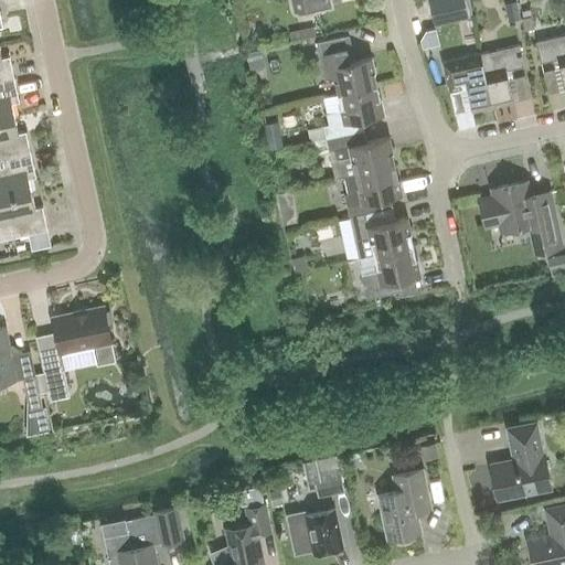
[(291,0),(295,11),(321,6),(319,0),(291,0)]
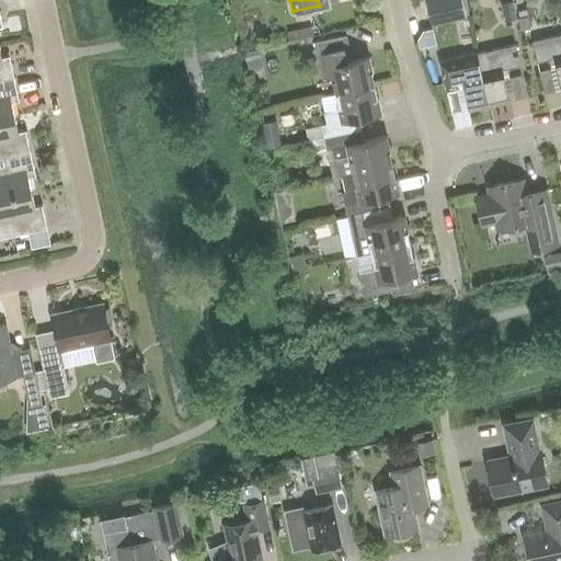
[(426,0),(432,24),(466,18),(461,0),(426,0)]
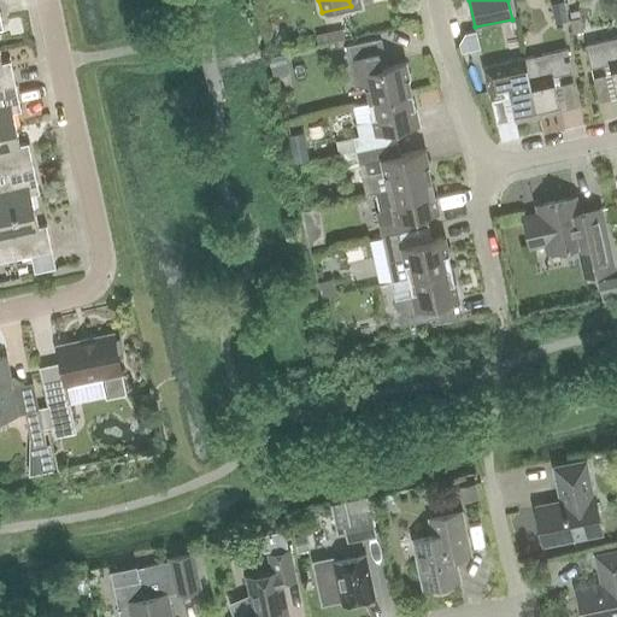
[(551,4),(554,22),(568,19),(564,1),(551,4)]
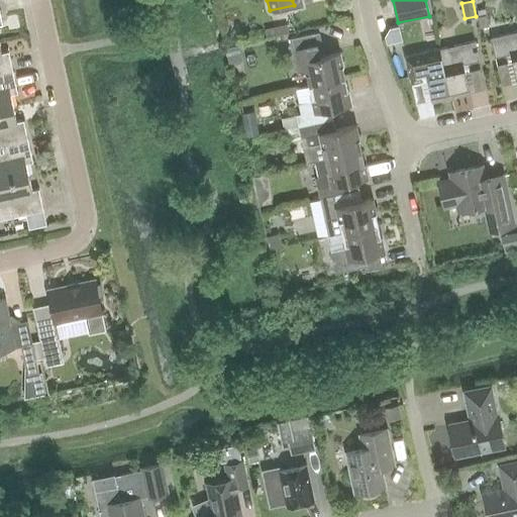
[(486,14),(478,16),(481,26),(489,25),(486,14)]
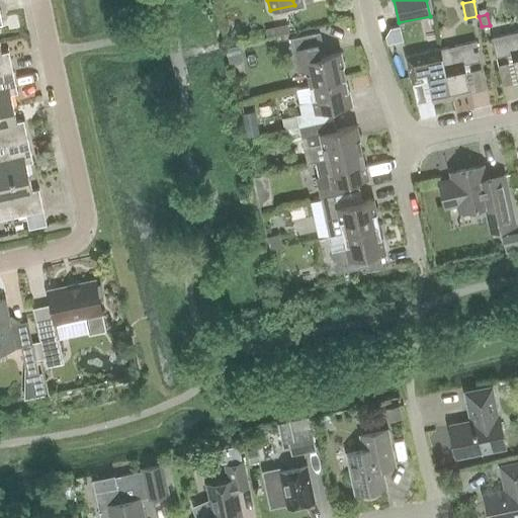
[(265,38),(288,33),(287,25),(264,29),(265,38)]
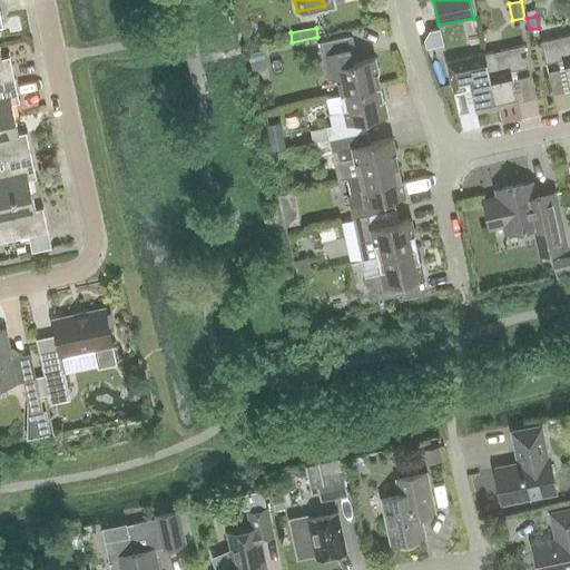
[(426,49),(443,46),(439,29),(429,31),(429,32),(424,40),(426,49)]
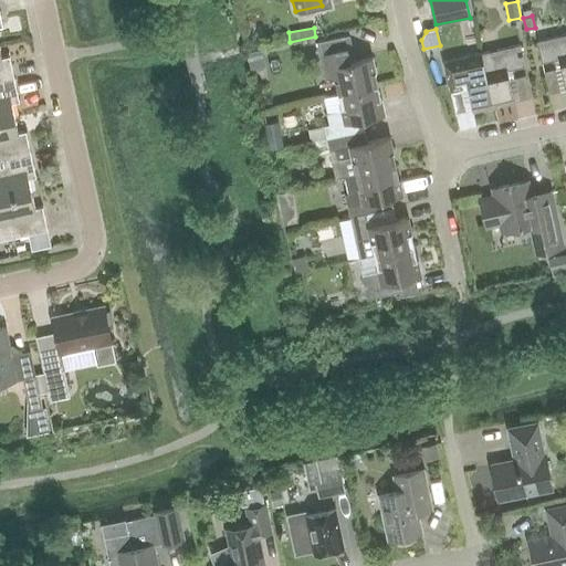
[(565,91),(565,90),(565,34),(536,42),(542,63),(558,59),(565,91)]
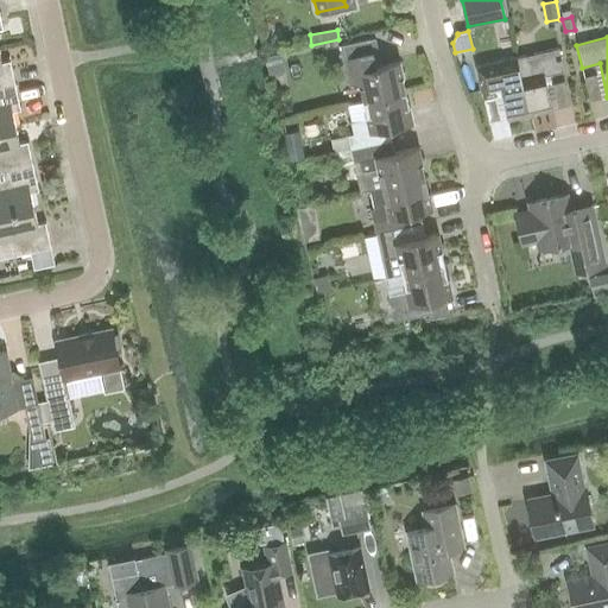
[(375,67),(373,54),(369,40),(341,46),(343,61),(349,86),(361,83),(365,101),(405,92),(399,62),(375,67)]
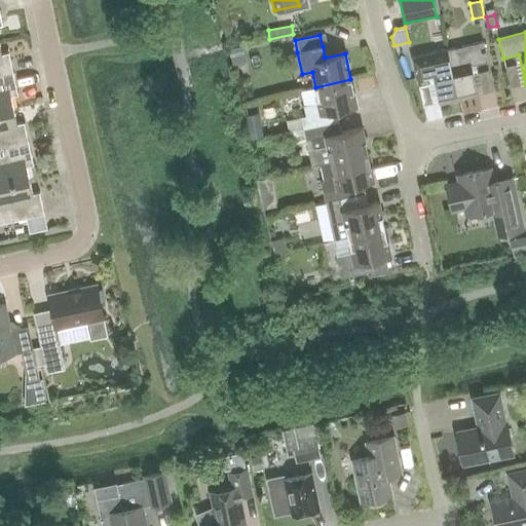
[(447,50),(458,99),(478,95),(471,66),(487,62),(483,42),(447,50)]
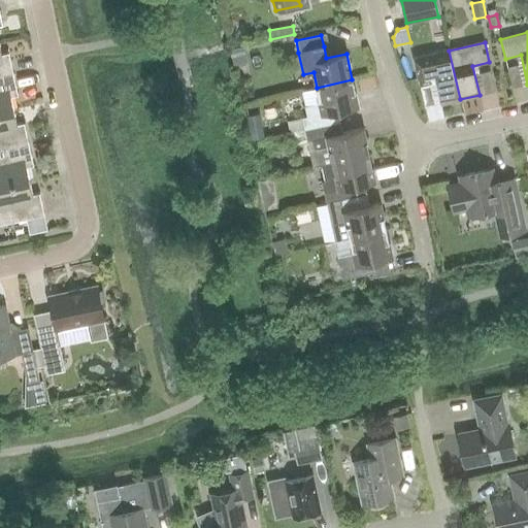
[(244,45),(230,48),(234,64),(249,61),(244,45)]
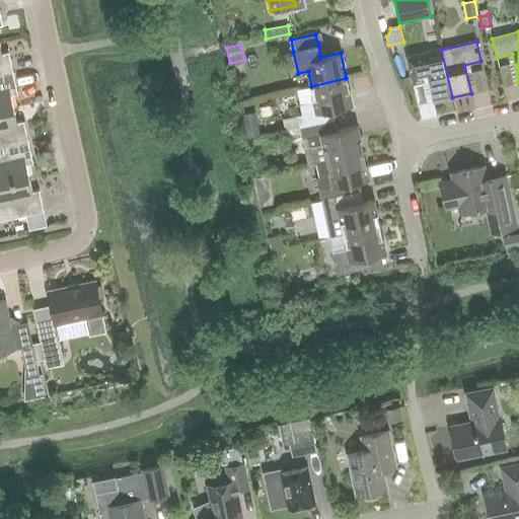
[(1,54),(0,47),(0,75),(13,73),(8,52),(1,54)]
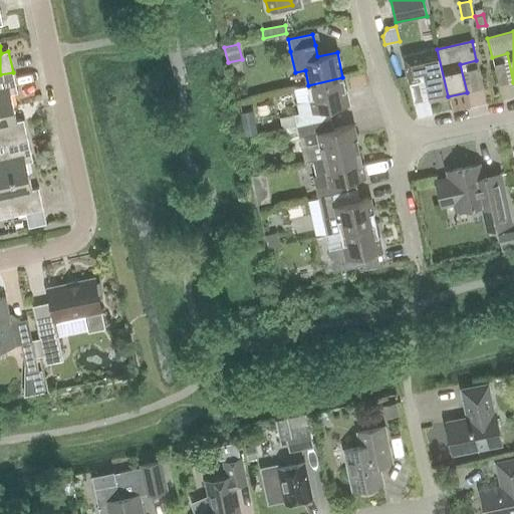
[(448,96),(437,49),(403,56),(407,76),(423,72),(429,101),(448,96)]
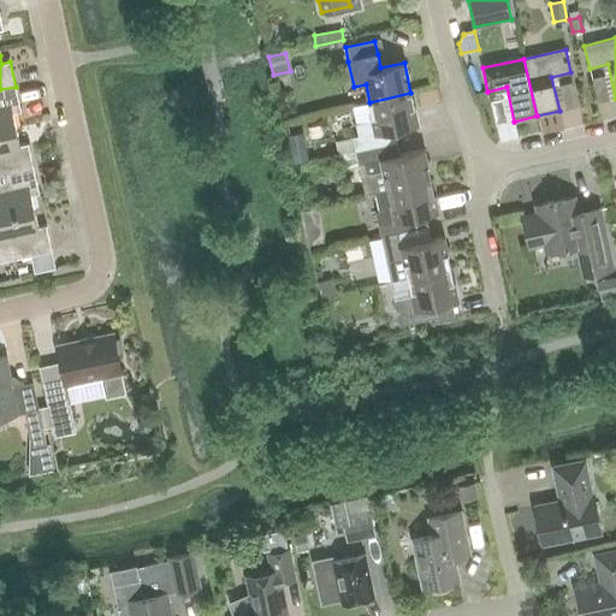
[(21,112),(16,87),(0,89),(0,132),(16,130),(12,113),(21,112)]
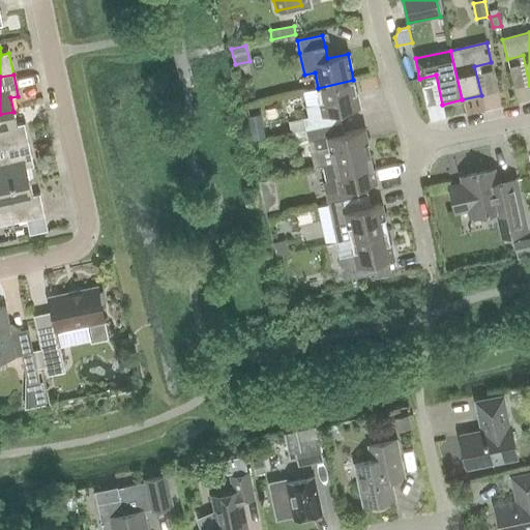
[(318,88),(321,104),(306,107),(308,117),(303,118),(306,130),(336,123),(333,112),(359,107),(353,80),(318,88)]
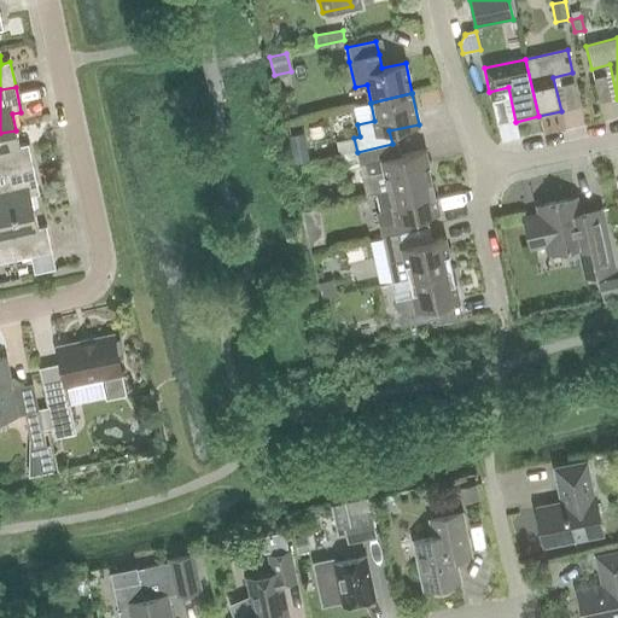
[(19,146),(16,130),(0,133),(0,176),(34,169),(28,144),(19,146)]
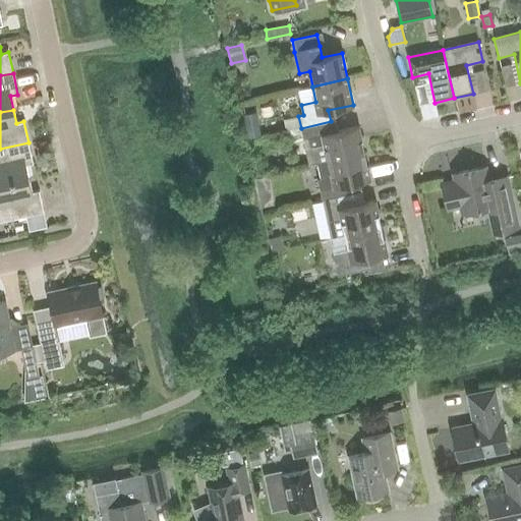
[(243,114),(248,137),(261,134),(255,111),(243,114)]
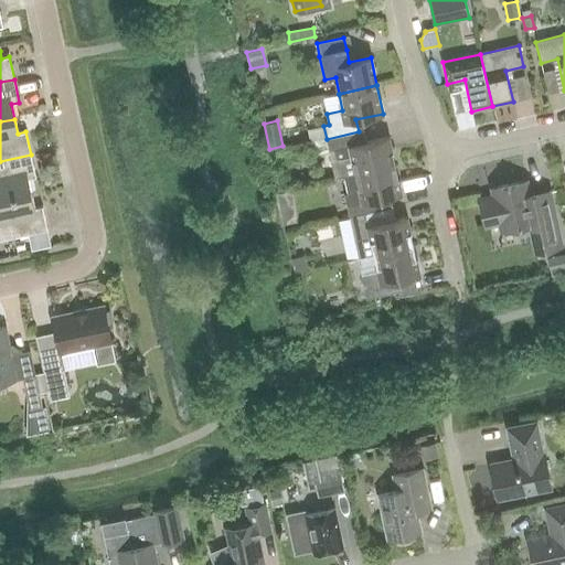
[(359,131),(327,139),(329,152),(334,151),(336,159),(330,160),(334,179),(344,177),(395,166),(388,138),(361,144),(359,131)]
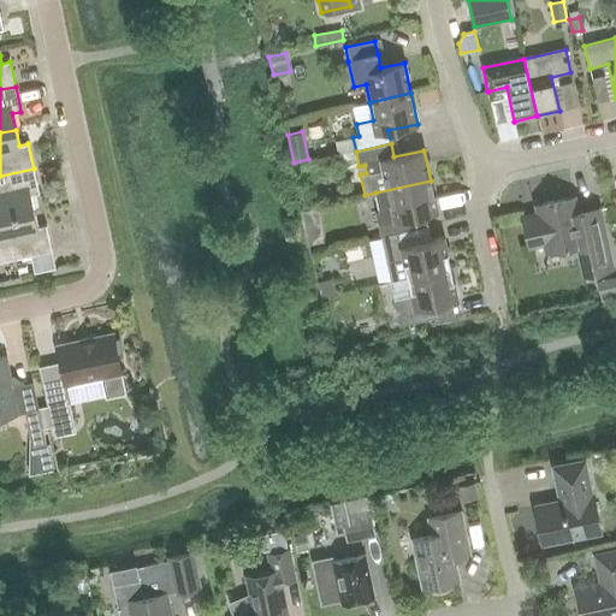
[(39,194),(34,169),(0,176),(0,218),(34,212),(30,195),(39,194)]
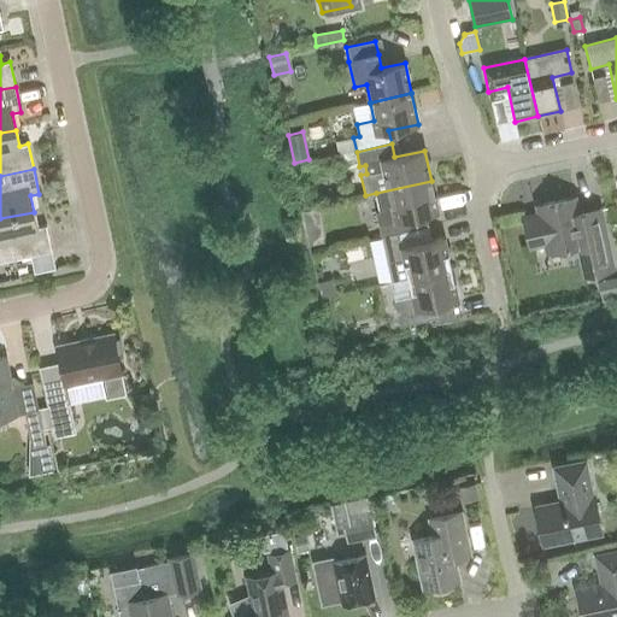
[(376,212),(382,238),(411,231),(409,218),(438,211),(432,181),(376,193),(381,212),(376,212)]
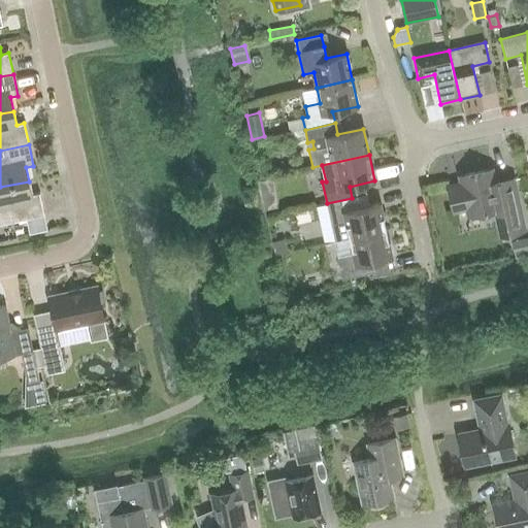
[(524,230),(517,199),(512,175),(494,178),(492,169),(459,176),(461,184),(448,187),(454,211),(467,208),(468,216),(500,209),(505,234),(524,230)]
